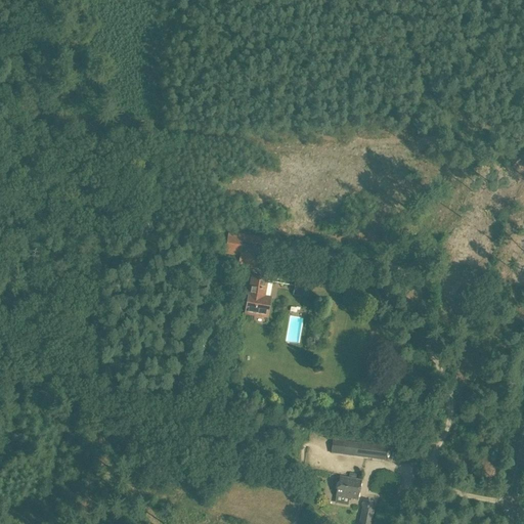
[(260,247),(262,238),(228,232),(224,255),(239,258),(242,244),(260,247)]
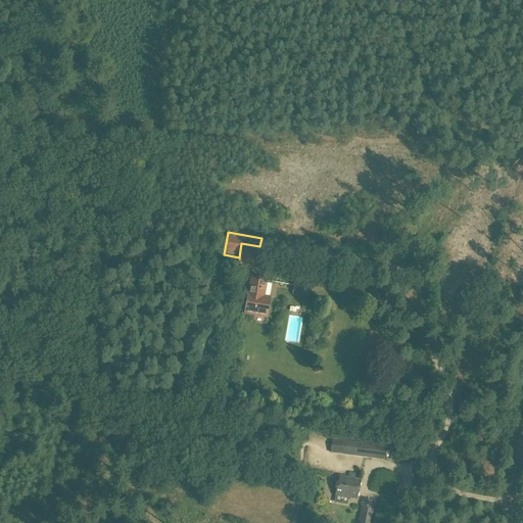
[(254,268),(256,256),(241,253),(239,265),(254,268)]
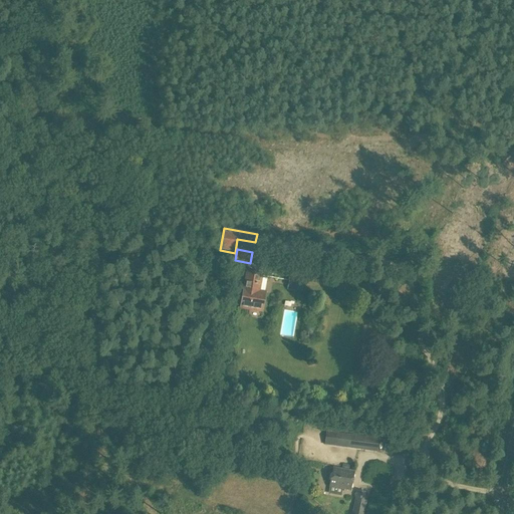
[(262,311),(265,293),(259,292),(261,275),(247,273),(241,308),(262,311)]
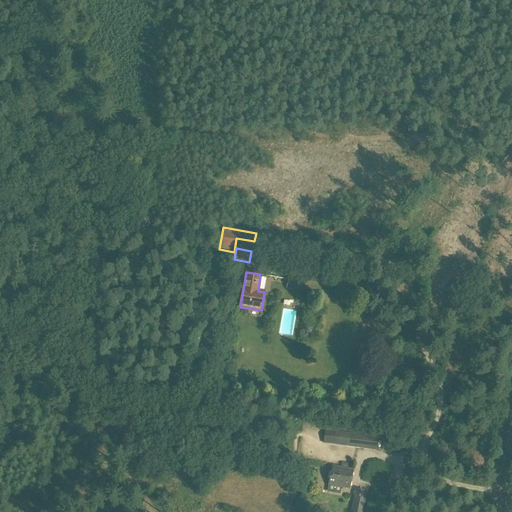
[(300,288),(302,278),(289,275),(287,285),(300,288)]
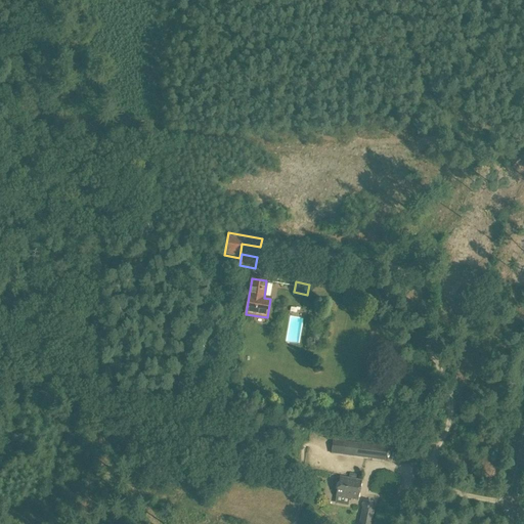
[(374,445),(333,441),(331,453),(372,459),(374,445)]
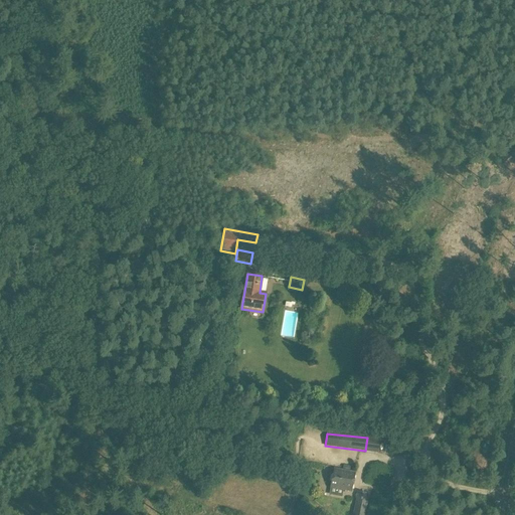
[(351,491),(355,475),(334,470),(331,487),(351,491)]
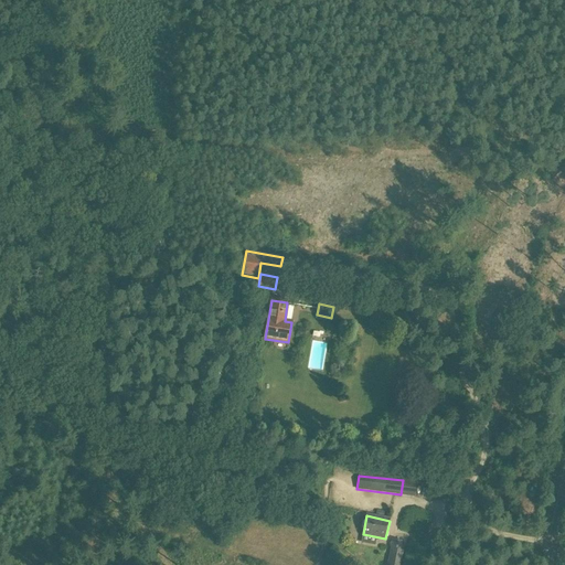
[(400,564),(403,552),(400,552),(402,542),(393,540),(388,564),(400,564)]
